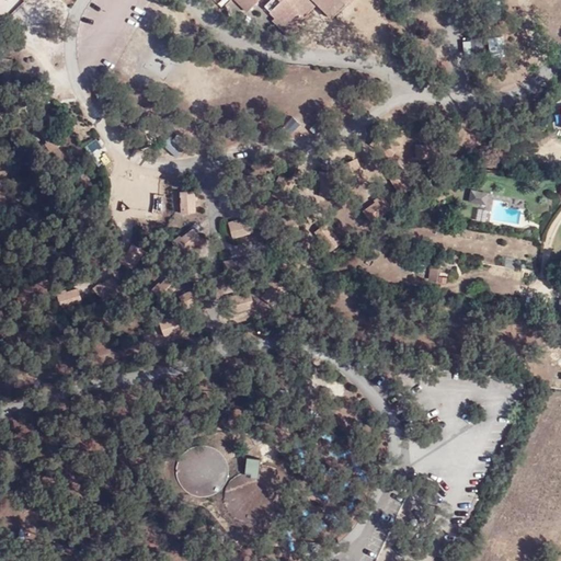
[(238,0),(249,11),(259,0),(272,0),(265,7),(276,16),(274,20),(290,36),(301,25),(299,22),(318,3),(332,16),(348,0),(352,3),(354,0),(238,0)]
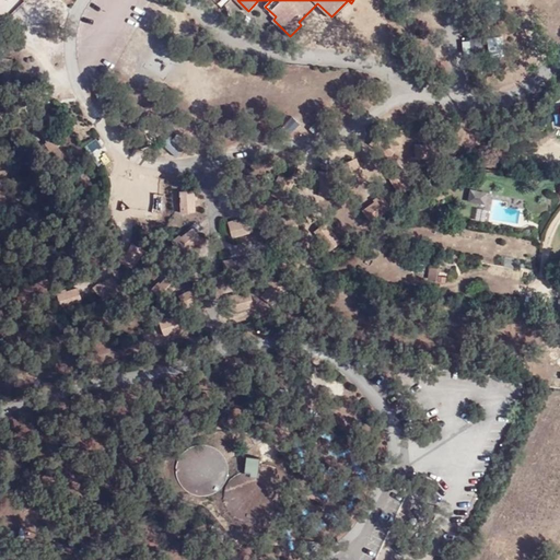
[(158,199),(158,187),(127,184),(126,197),(131,197),(130,210),(163,212),(164,199),(158,199)]
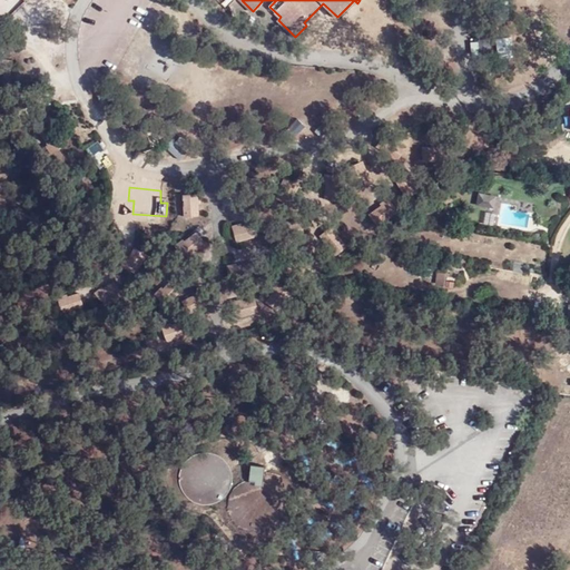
[(477,204),(492,206),(494,195),(479,193),(477,204)]
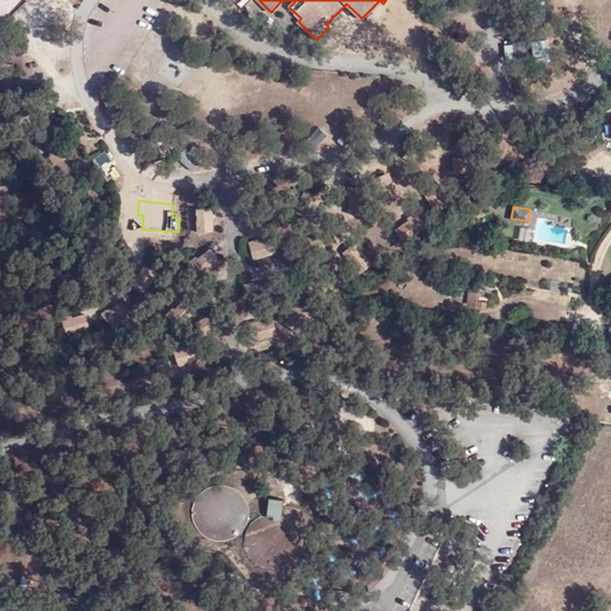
[(477,294),(468,294),(467,307),(477,307),(477,294)]
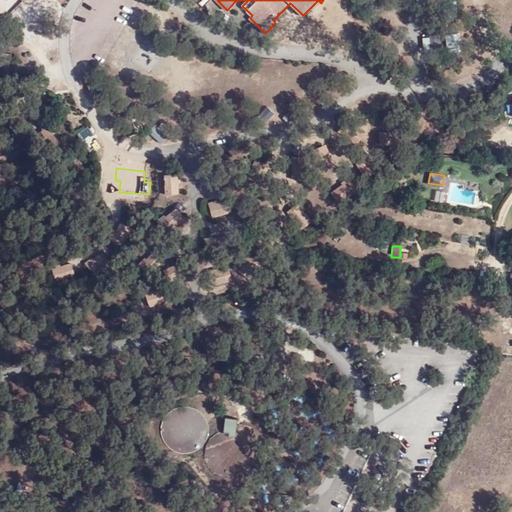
[(174,447),(206,421),(204,417),(201,413),(195,408),(190,406),(183,405),(175,406),(171,408),(167,411),(163,417),(160,421),(159,429),(160,435),(163,442),(166,446),(171,450),(177,453),(179,453),(174,447)]
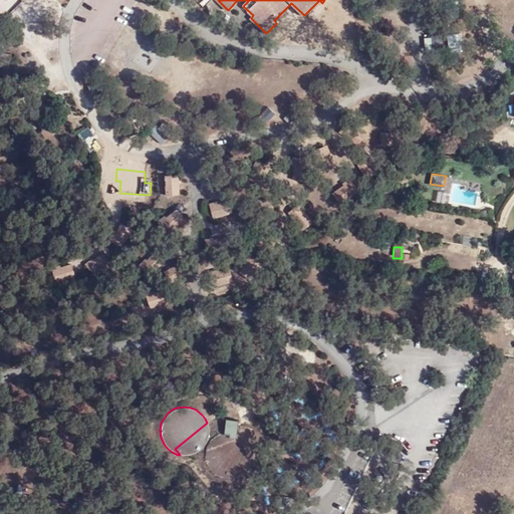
[(237,435),(237,421),(225,419),(224,433),(215,436),(209,442),(206,449),(205,457),(208,465),(213,471),(219,475),(227,477),(236,475),(243,471),(247,464),(249,456),(249,449),(246,444),(241,438),(237,435)]
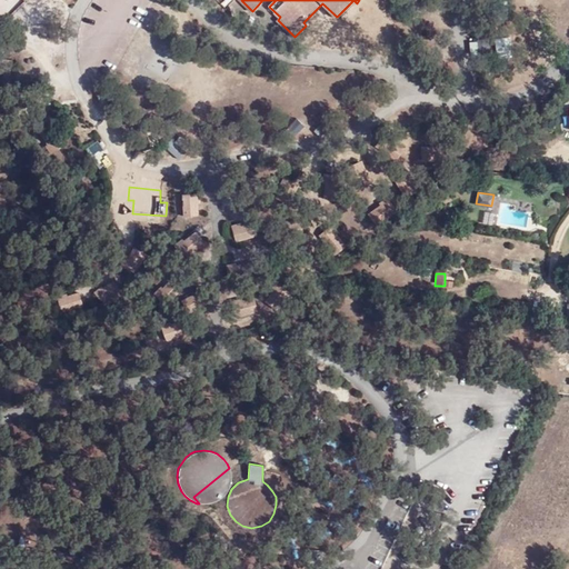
[(230,470),(229,468),(193,497),(199,503),(208,503),(213,502),(219,499),(223,496),(228,489),(230,481),(231,476),(230,470)]
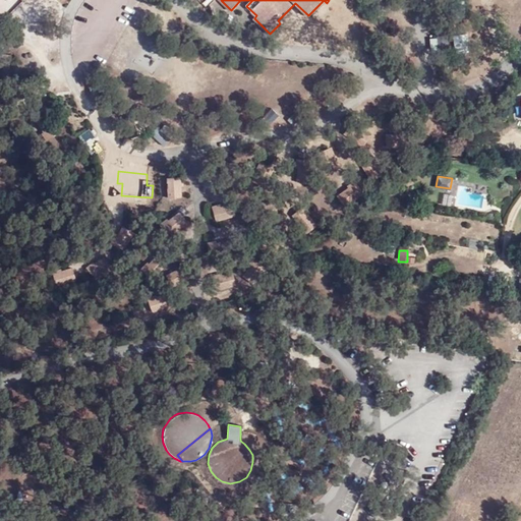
[(104,487),(124,482),(122,472),(103,477),(104,487)]
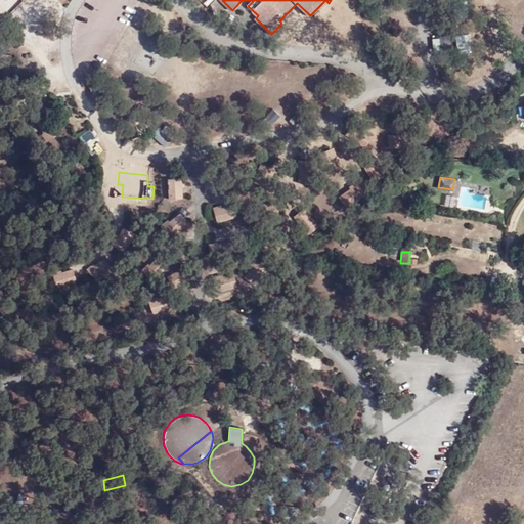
[(50,521),(74,522),(74,512),(50,511),(50,521)]
